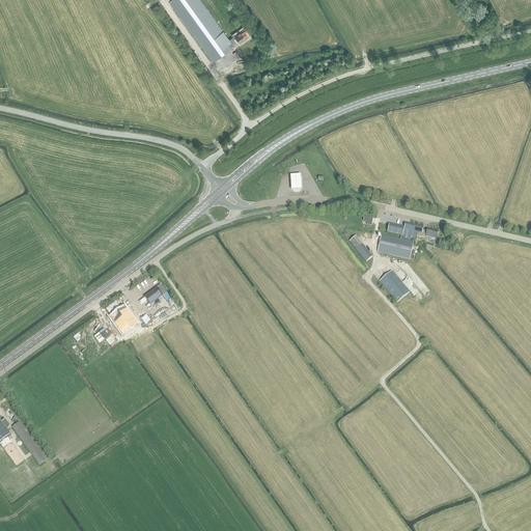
[(171,0),(169,2),(213,62),(233,47),(240,43),(240,44),(249,37),(244,30),(234,36),(235,36),(229,40),(199,0),(171,0)]
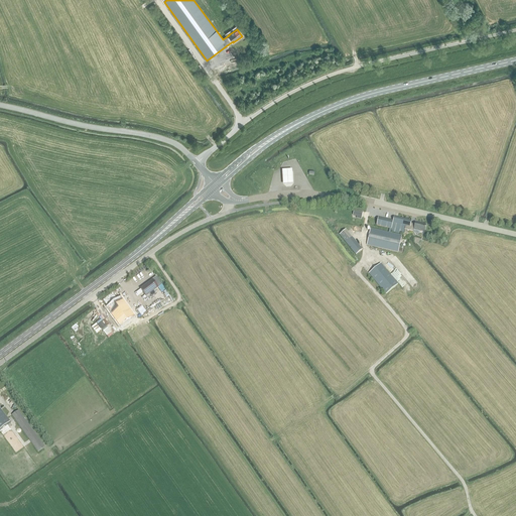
[(239,61),(233,54),(229,57),(234,65),(239,61)]
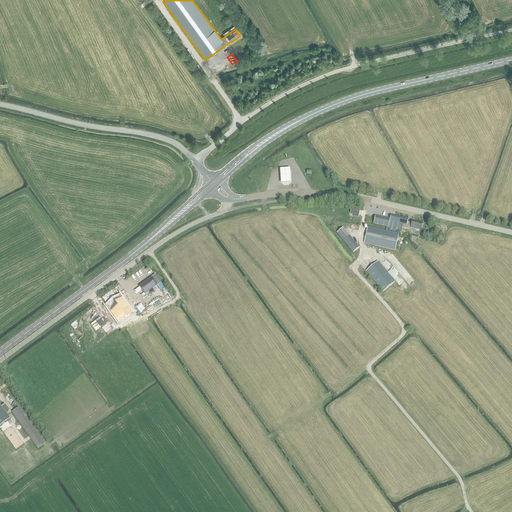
[(290,181),(289,167),(280,168),(280,182),(290,181)]
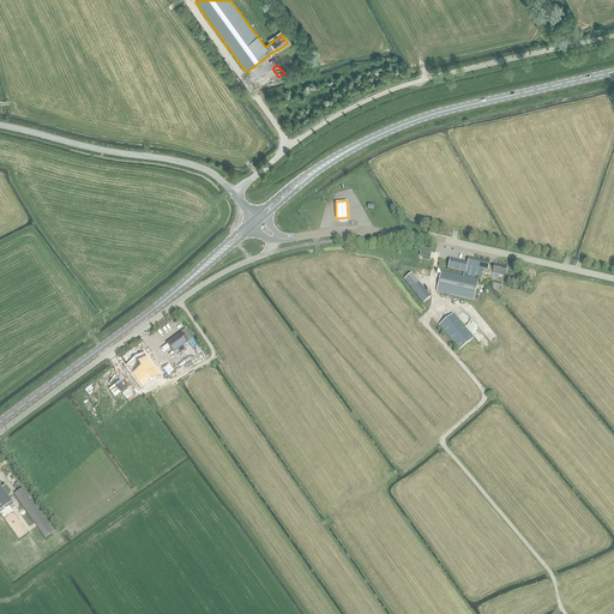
[(423,259),(429,260),(429,259),(431,259),(432,252),(421,250),(420,257),(425,258),(423,259)]
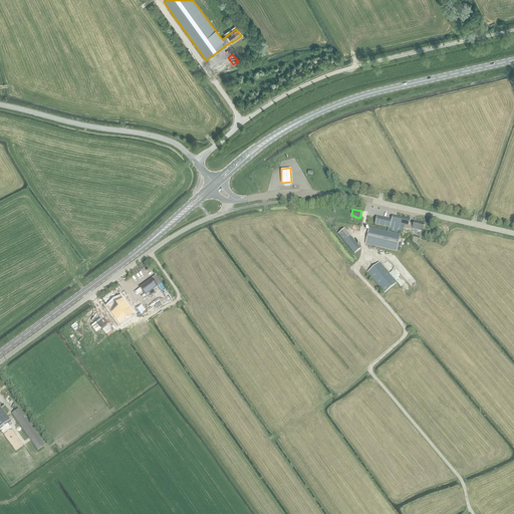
[(388,228),(387,232),(389,233),(389,231),(394,232),(394,231),(399,233),(399,232),(403,233),(403,232),(405,233),(406,229),(412,231),(412,229),(423,232),(425,224),(414,222),(413,224),(409,223),(410,220),(393,216),(391,221),(376,217),(374,225),(388,228)]
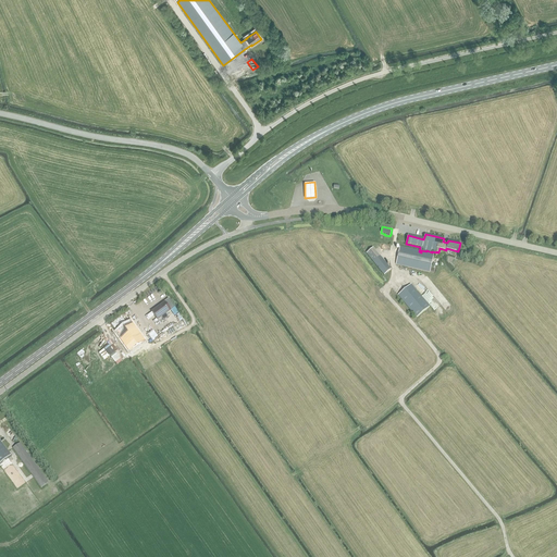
[(419,251),(399,247),(398,252),(395,264),(430,272),(433,256),(421,252),(419,251)]
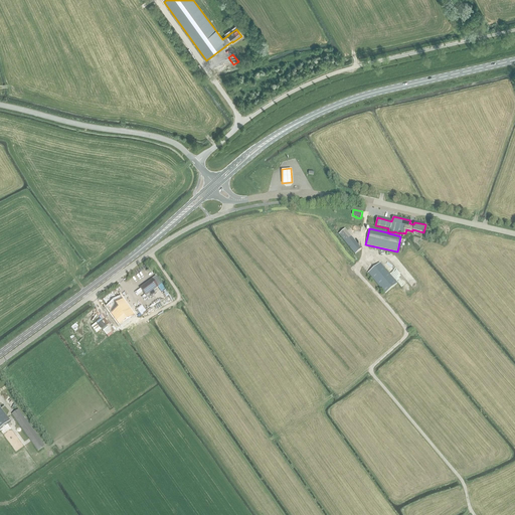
[(344,242),(355,254),(361,249),(351,237),(344,242)]
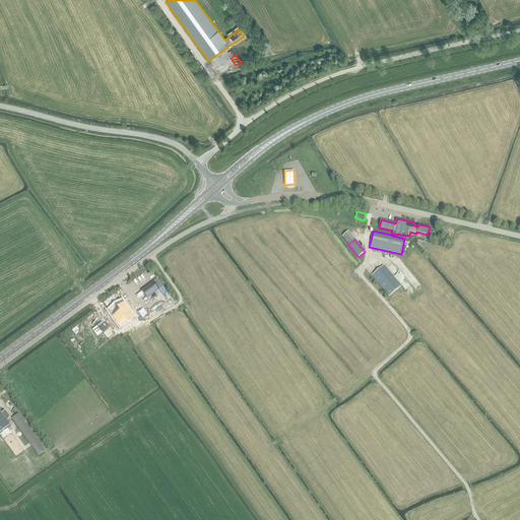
[(389,297),(400,286),(383,266),(372,275),(389,297)]
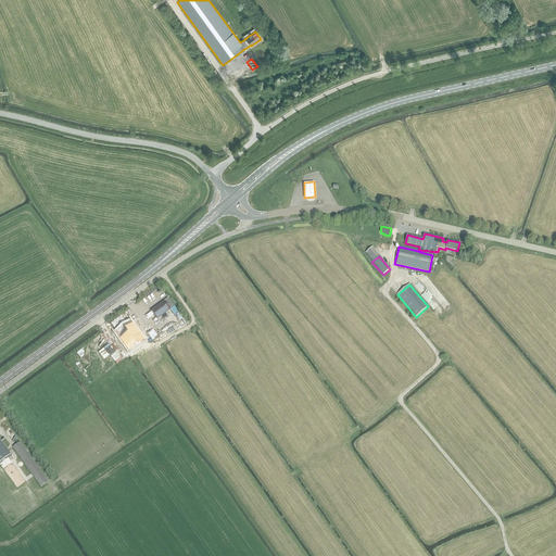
[(156,320),(169,311),(164,302),(151,312),(156,320)]
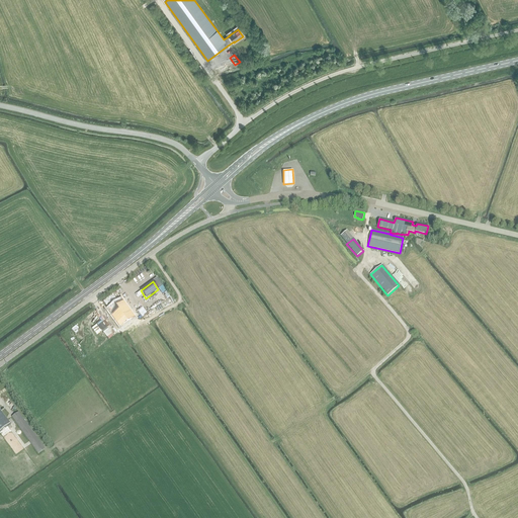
[(120,326),(135,316),(120,296),(106,308),(120,326)]
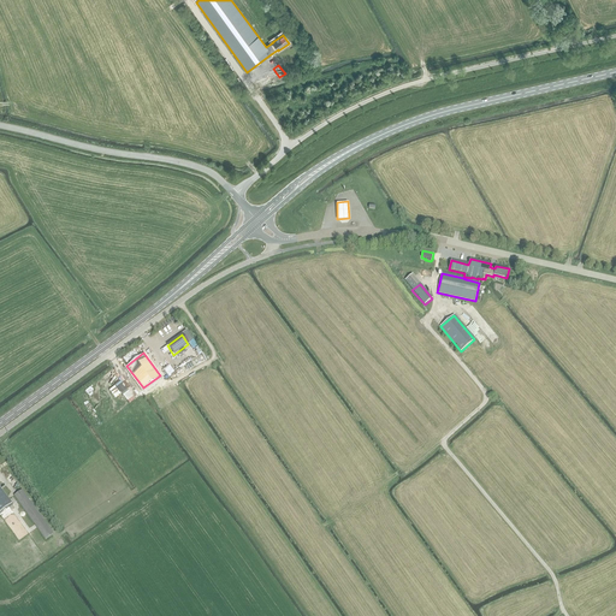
[(0,513),(12,504),(0,489),(0,513)]
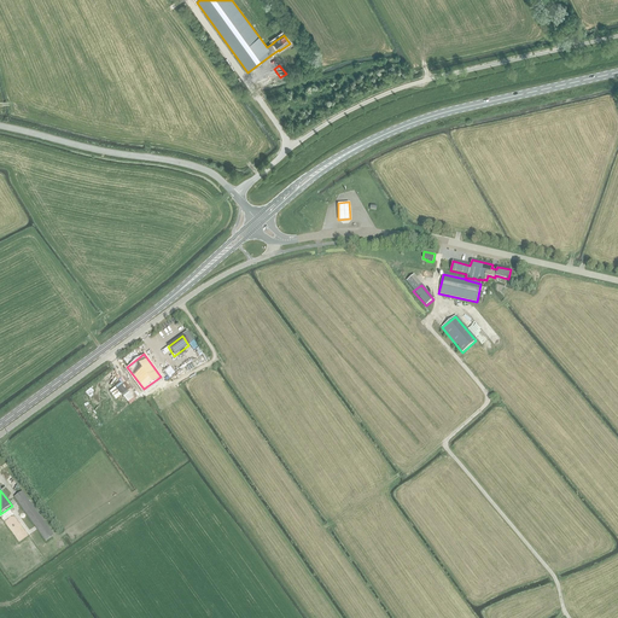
[(45,541),(53,536),(22,491),(13,497),(45,541)]
